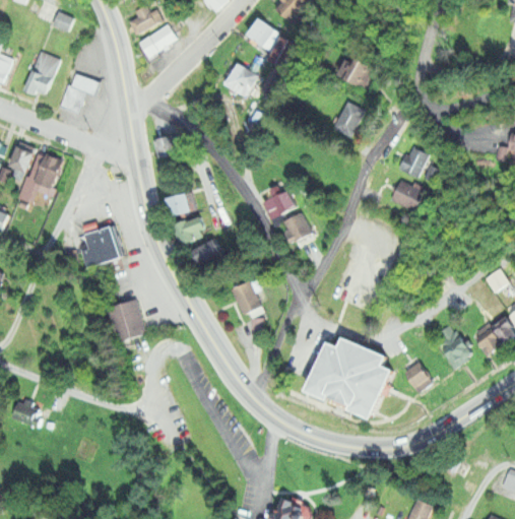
[(224,0),(213,11),(202,0),(224,0)]
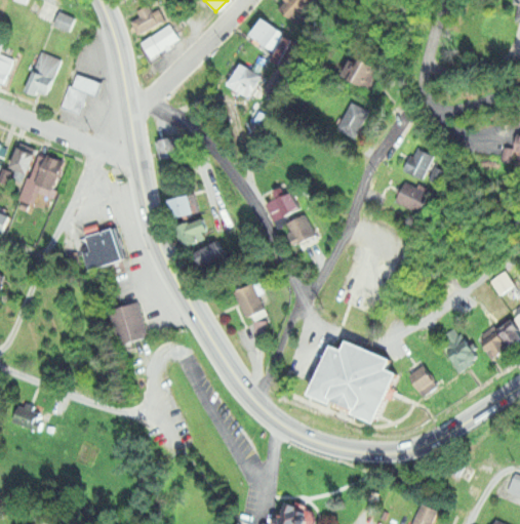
[(280,0),(303,0),(286,19),(274,8),(280,0)]
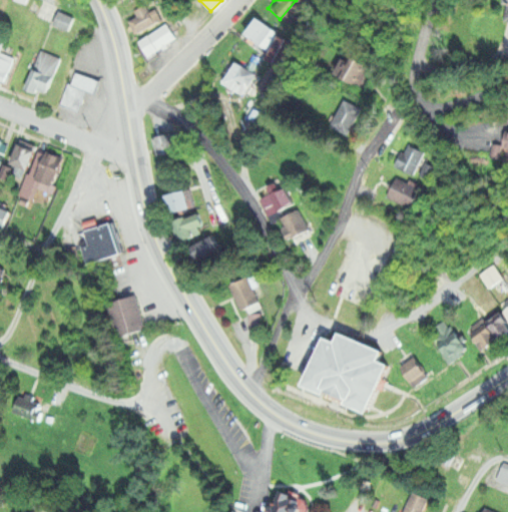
[(135,17),(131,11),(142,4),(146,11),(152,8),(159,19),(133,33),(127,22),(135,17)]
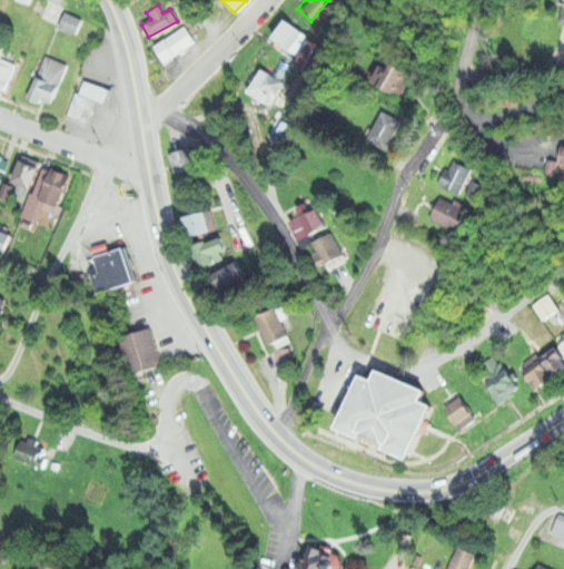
[(71,35),(57,28),(63,12),(78,19),(71,35)]
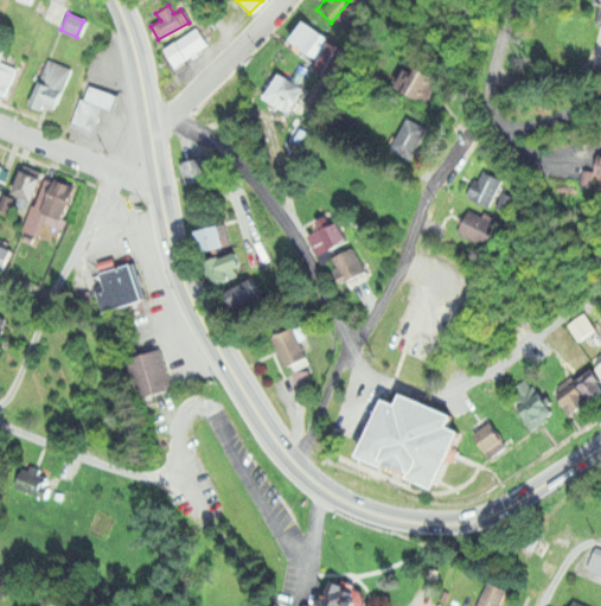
[(285,40),(304,19),(327,40),(308,61),(285,40)]
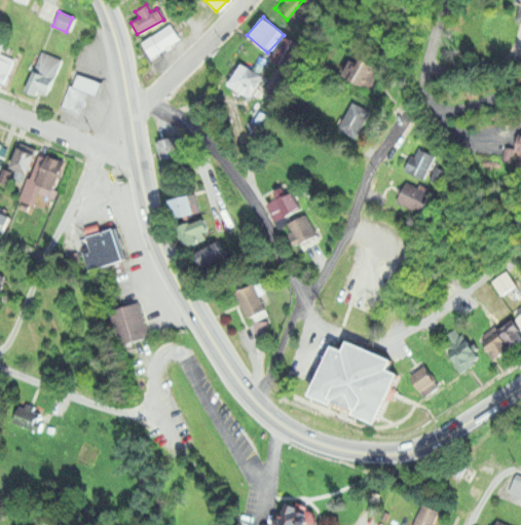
[(139,43),(165,23),(177,38),(151,59),(139,43)]
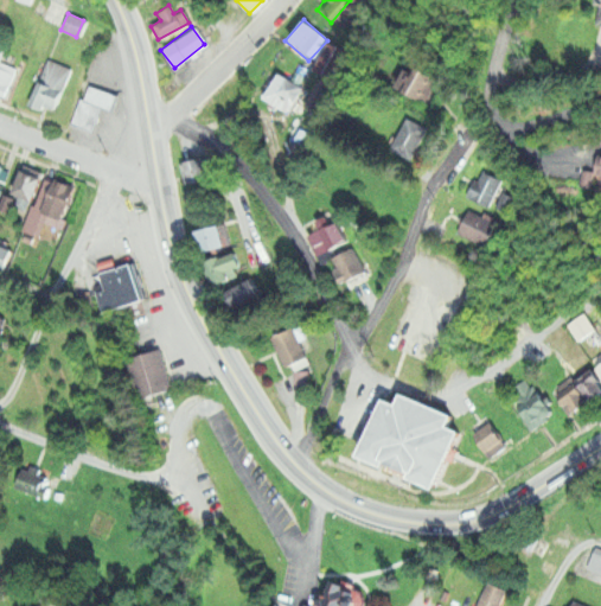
[(327,43),(343,50),(331,77),(314,70),(327,43)]
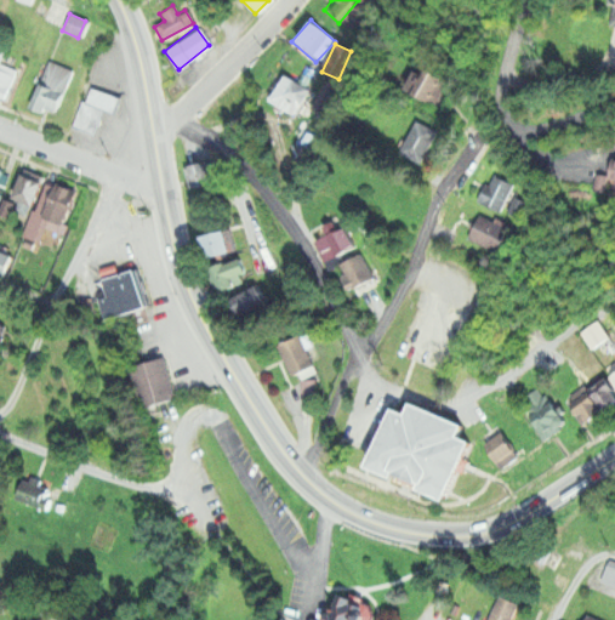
[(1,100),(0,98),(0,60),(16,66),(1,100)]
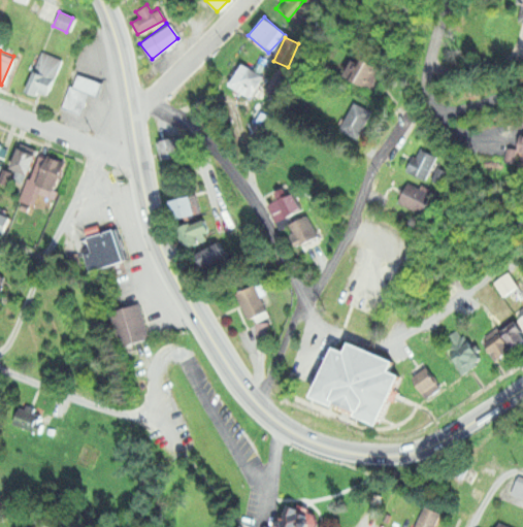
[(38,51),(53,57),(61,61),(45,95),(37,92),(36,95),(22,89),(23,86),(38,51)]
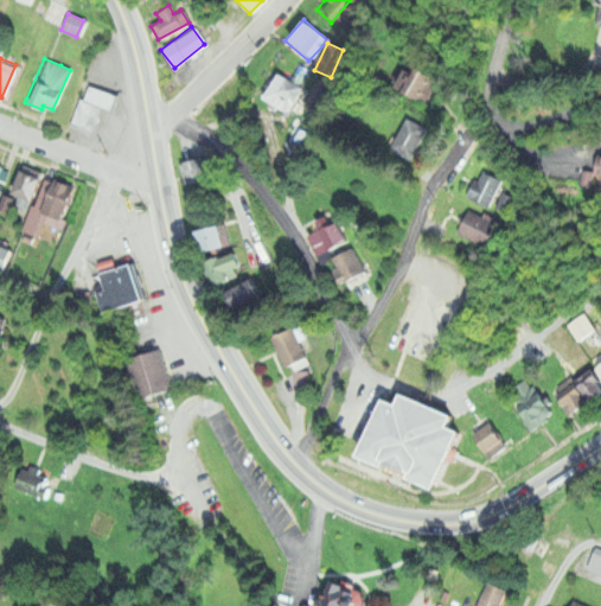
[(423,102),(396,87),(409,64),(436,78),(423,102)]
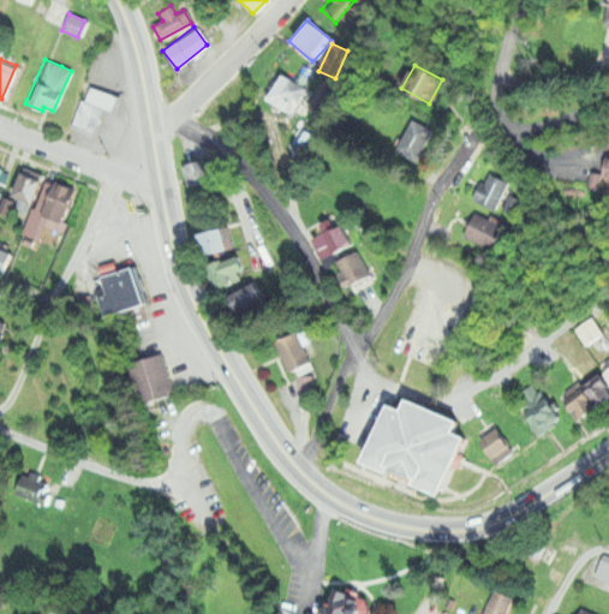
[(83,100),(88,87),(117,97),(111,113),(100,108),(90,133),(69,124),(79,99),(83,100)]
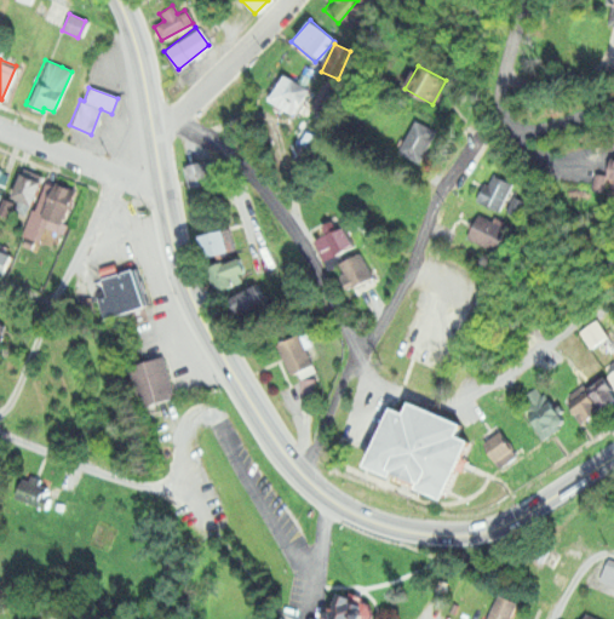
[(400,155),(418,164),(431,132),(413,124),(400,155)]
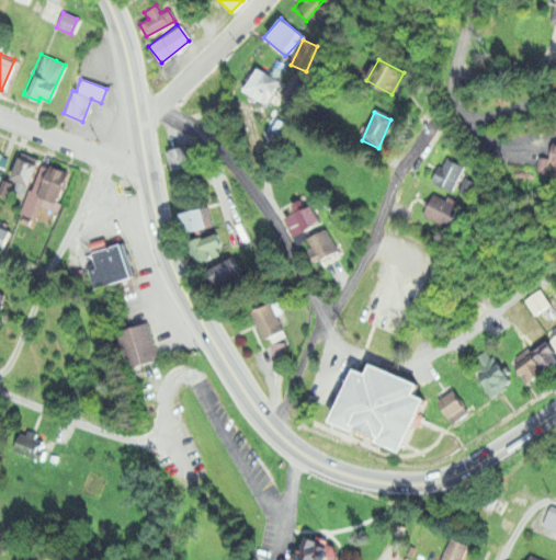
[(168,171),(163,152),(190,146),(194,163),(168,171)]
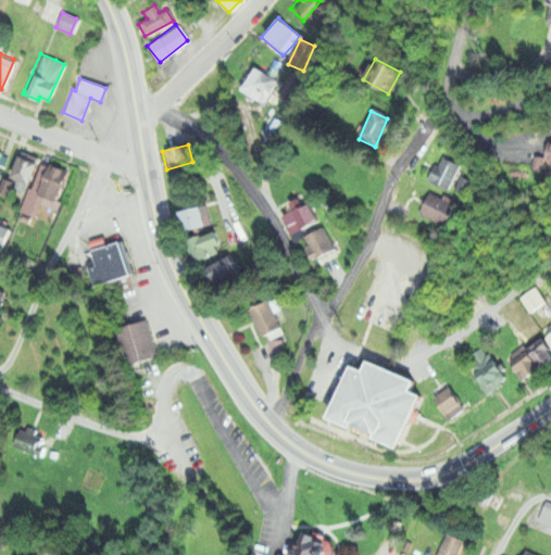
[(531,154),(543,156),(542,171),(530,169),(531,154)]
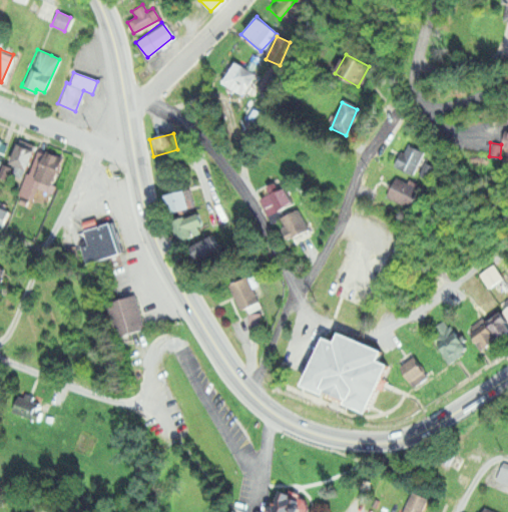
[(15,143),(32,151),(24,169),(7,162),(15,143)]
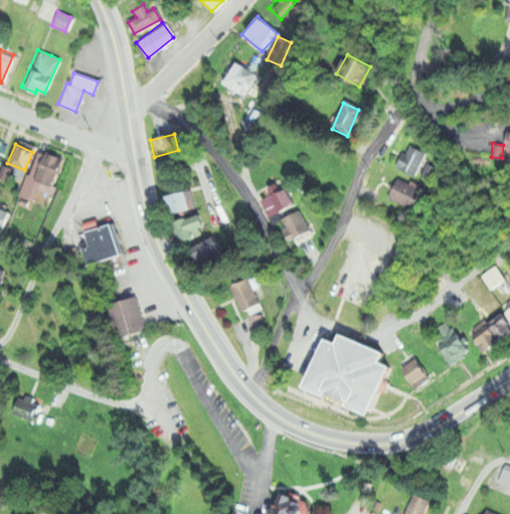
[(406,146),(422,154),(411,176),(395,168),(406,146)]
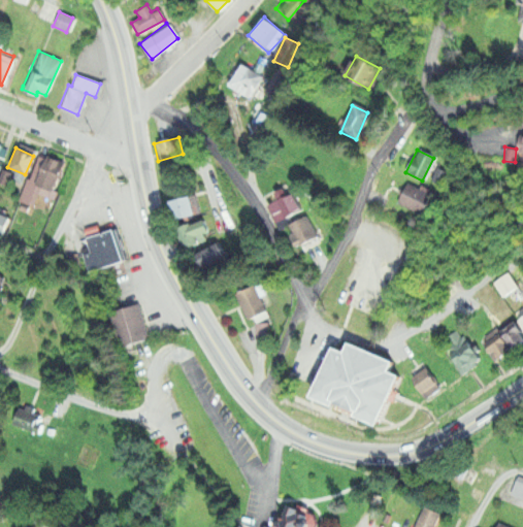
[(32,191),(26,205),(14,201),(35,155),(46,160),(43,166),(61,174),(51,199),(32,191)]
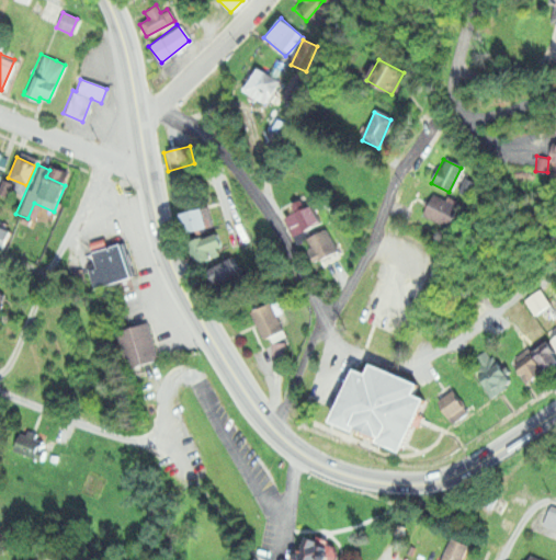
[(463,175),(477,182),(469,196),(456,190),(463,175)]
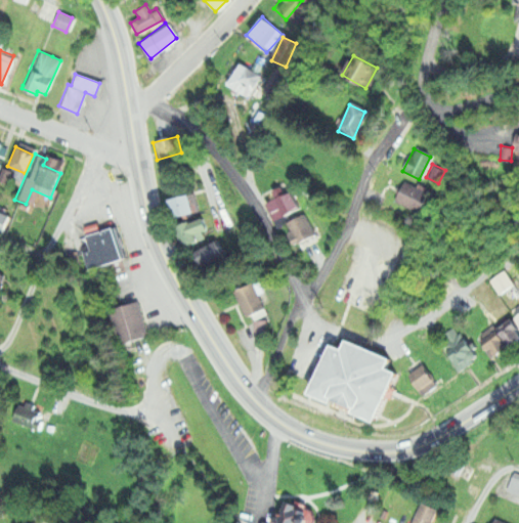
[(0,168),(9,172),(4,184),(0,182),(0,168)]
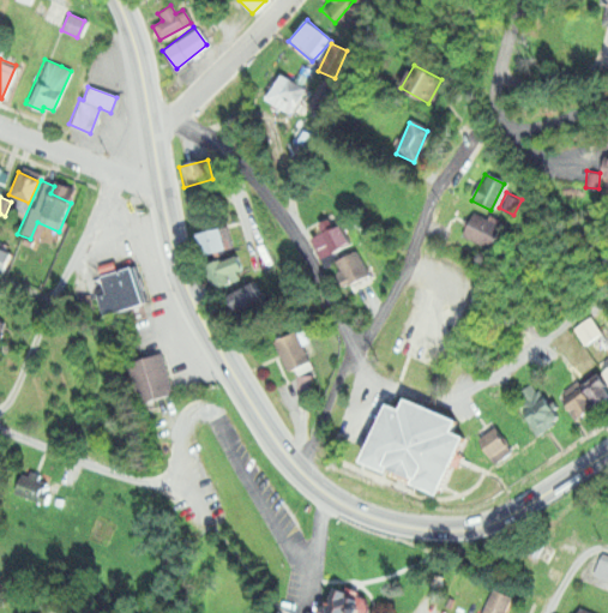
[(493,252),(462,238),(474,211),(505,227),(493,252)]
